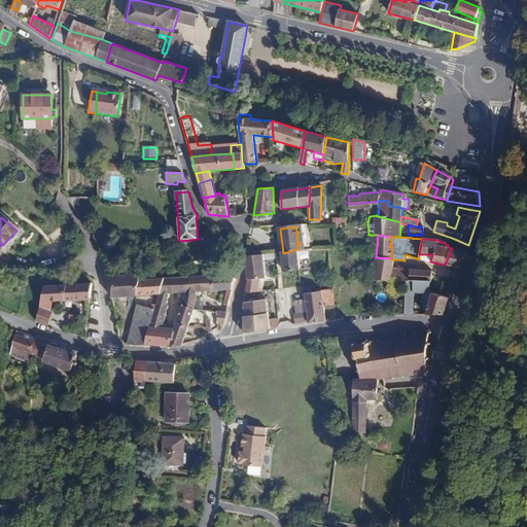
[(466,252),(452,248),(445,265),(459,269),(460,269),(466,252)]
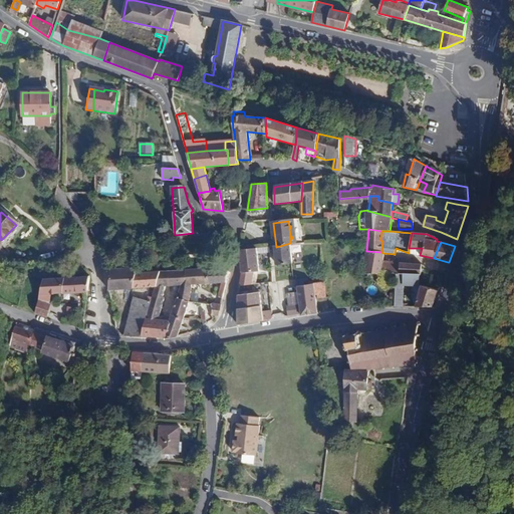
[(290,243),(276,247),(277,264),(293,262),(290,243)]
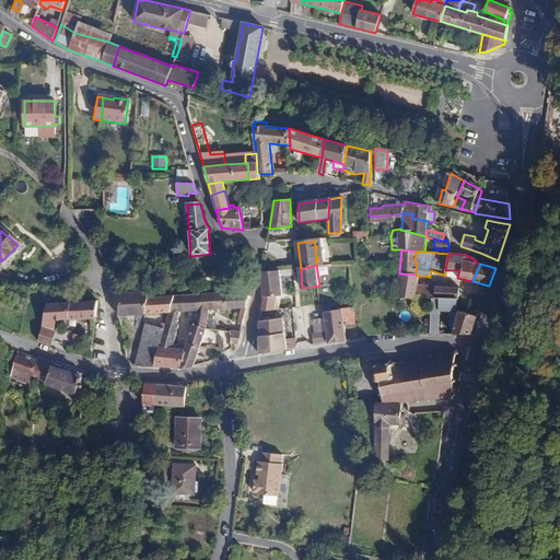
[(281,271),(260,272),(264,298),(282,296),(281,271)]
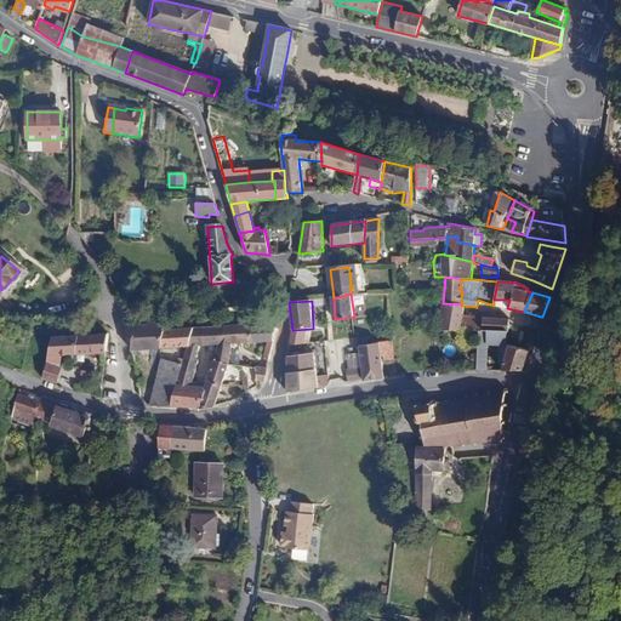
[(461,305),(443,303),(439,331),(459,331),(461,320),(462,315),(463,306),(461,305)]
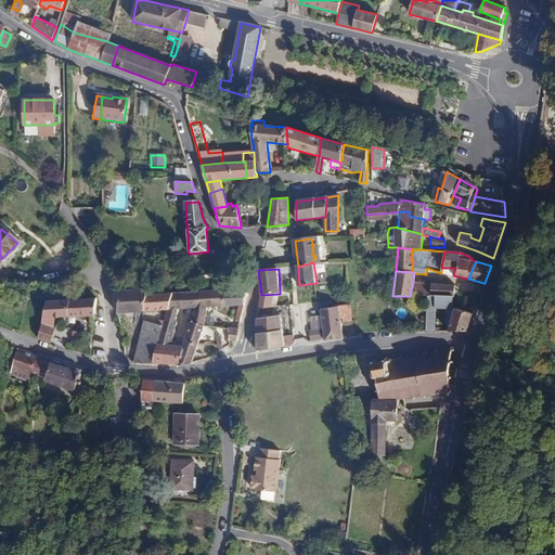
[(410,296),(427,296),(429,296),(430,284),(413,282),(412,286),(410,296)]
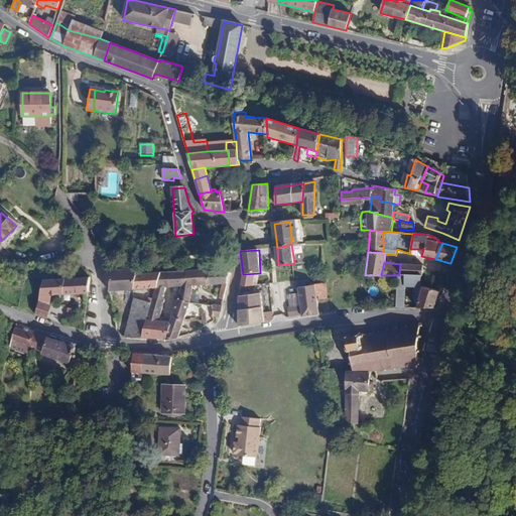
[(400,264),(399,275),(405,275),(421,275),(422,266),(400,264)]
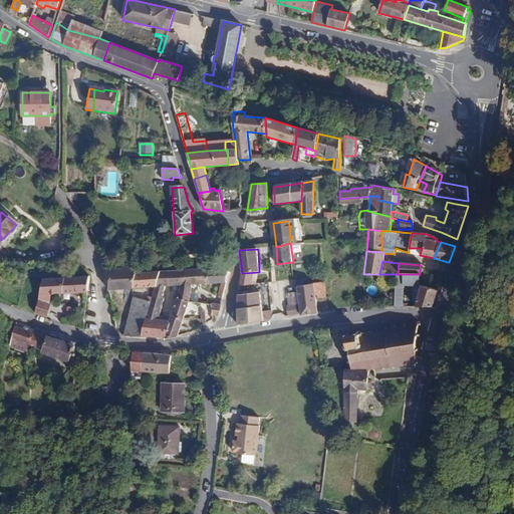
[(226,282),(230,267),(209,268),(211,283),(223,282),(226,282)]
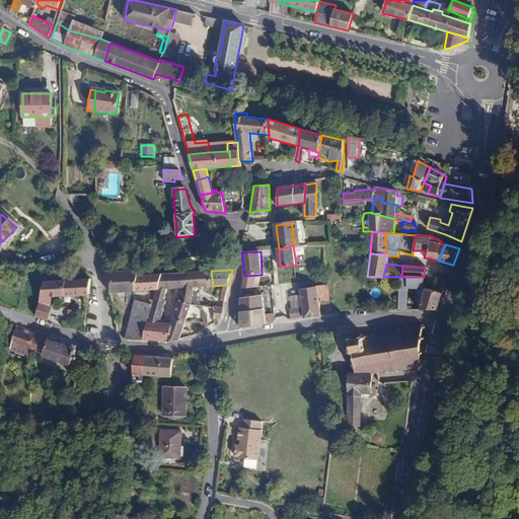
[(135,271),(112,273),(108,292),(109,293),(156,289),(160,275),(136,277),(135,271)]
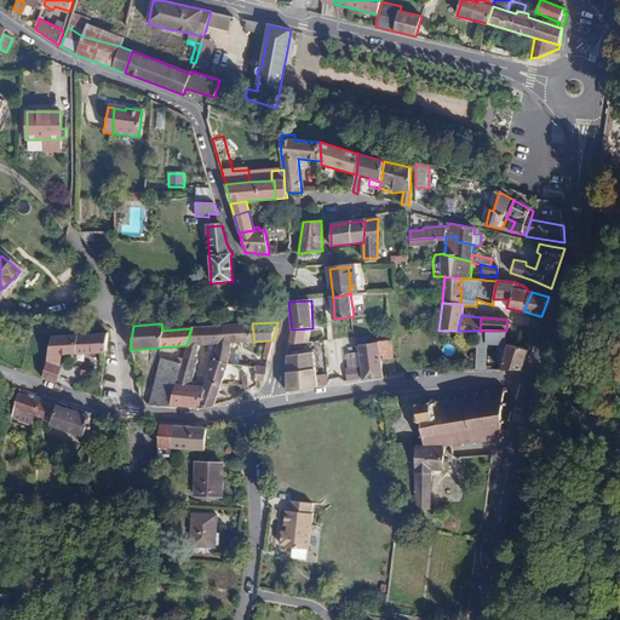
[(254,342),(252,323),(224,325),(220,342),(213,360),(229,365),(231,350),(231,343),(250,342),(251,367),(256,367),(254,342)]
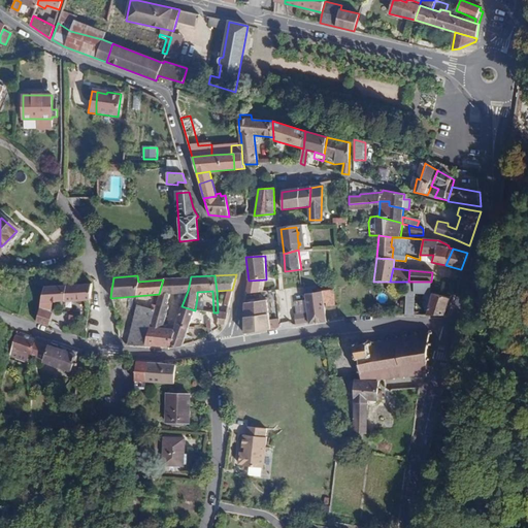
[(178,277),(163,279),(159,294),(145,347),(162,347),(166,329),(162,329),(167,306),(166,305),(169,294),(182,293),(180,297),(179,302),(182,302),(180,305),(182,306),(188,291),(191,276),(183,277),(178,277)]
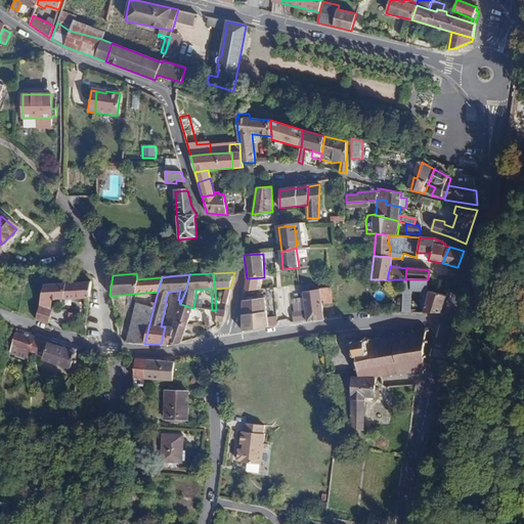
[(403,279),(402,312),(410,313),(410,310),(411,279),(405,279),(403,279)]
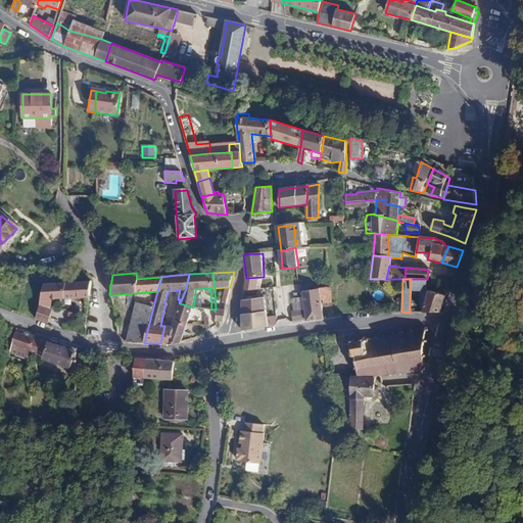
[(91,281),(44,284),(35,319),(46,323),(50,308),(49,308),(52,299),(89,297),(91,281)]
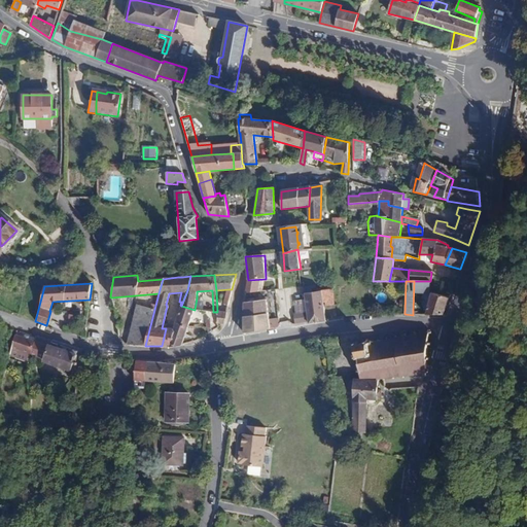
[(335,306),(334,290),(322,291),(324,307),(335,306)]
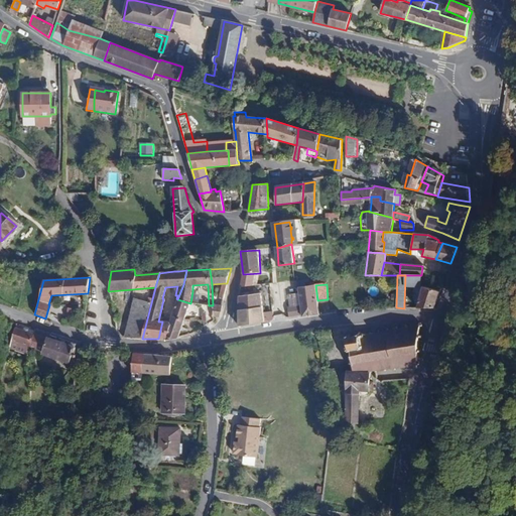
[(317,300),(315,285),(298,287),(301,315),(318,313),(317,300)]
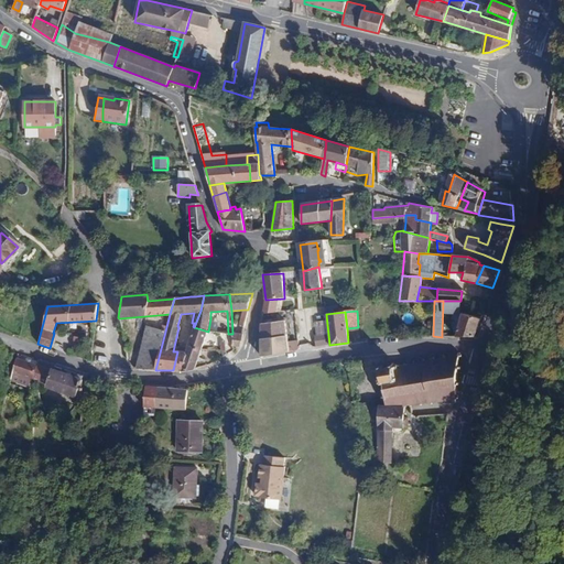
[(465,313),(459,313),(453,313),(451,321),(454,321),(452,326),(454,333),(457,334),(463,314),(464,315),(465,313)]
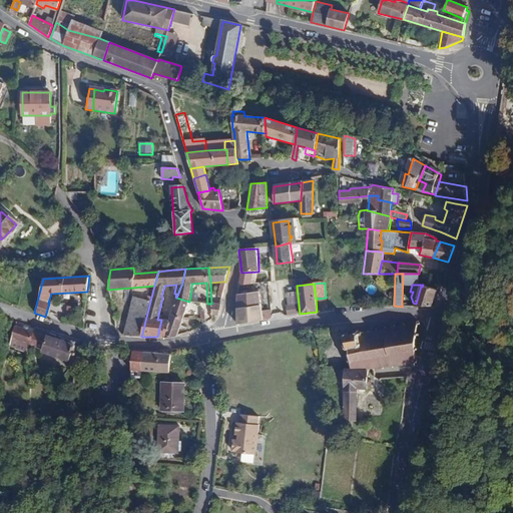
[(416,304),(414,307),(432,307),(438,290),(422,287),(421,286),(416,304)]
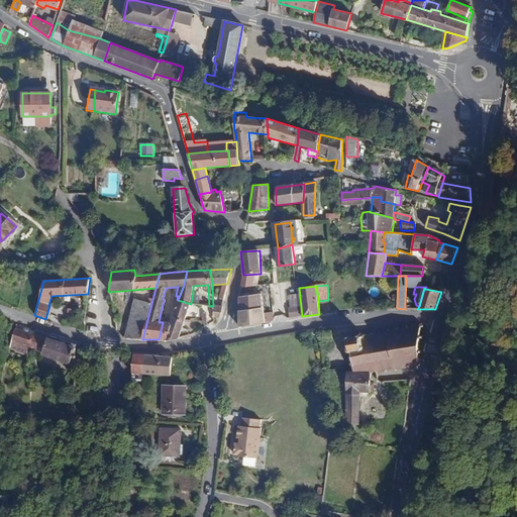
[(262,294),(239,296),(239,311),(264,308),(262,294)]
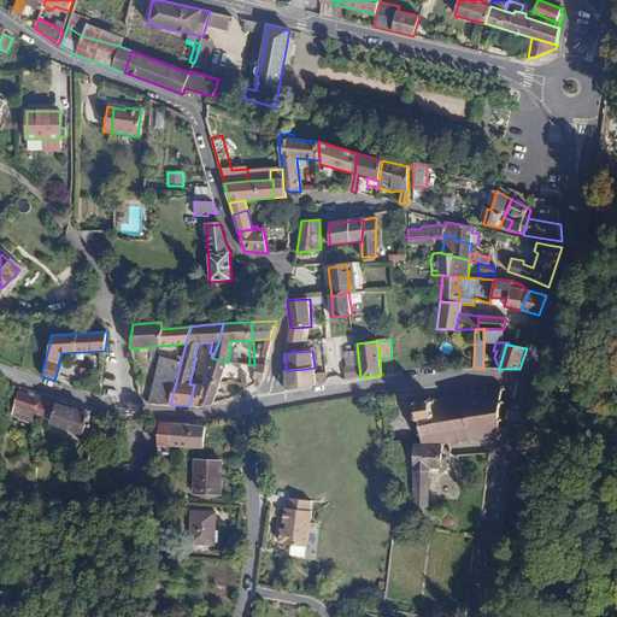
[(228,363),(212,358),(206,378),(221,382),(228,363)]
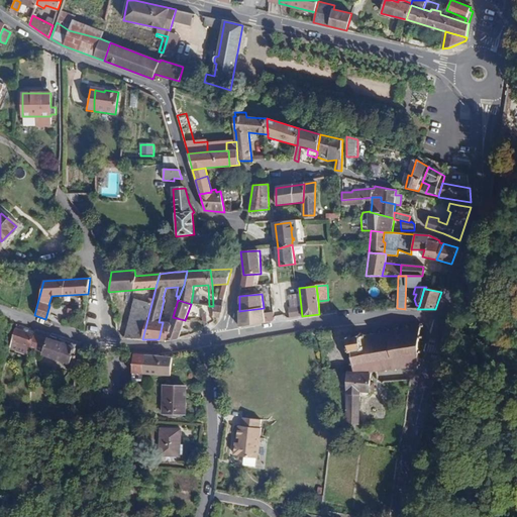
[(218,317),(222,306),(213,310),(214,317),(218,317)]
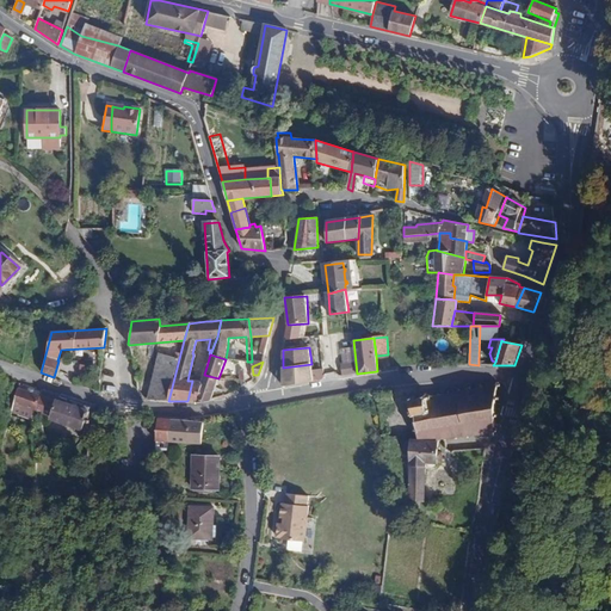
[(312,364),(283,368),(283,387),(313,381),(312,364)]
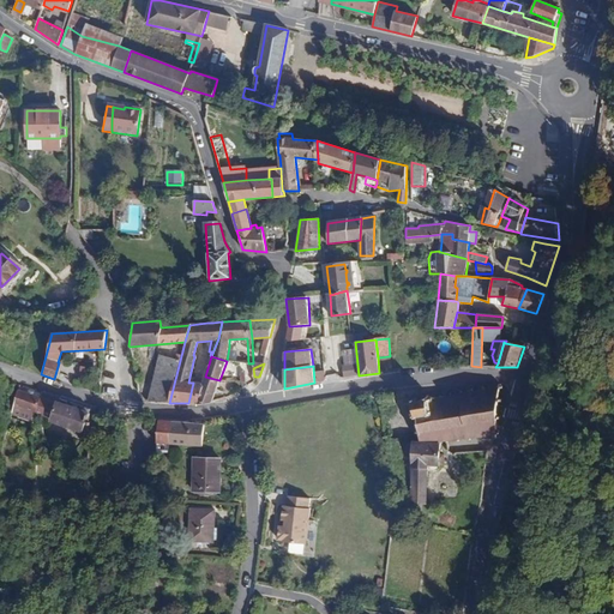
[(220,380),(205,377),(203,383),(197,404),(211,402),(220,380)]
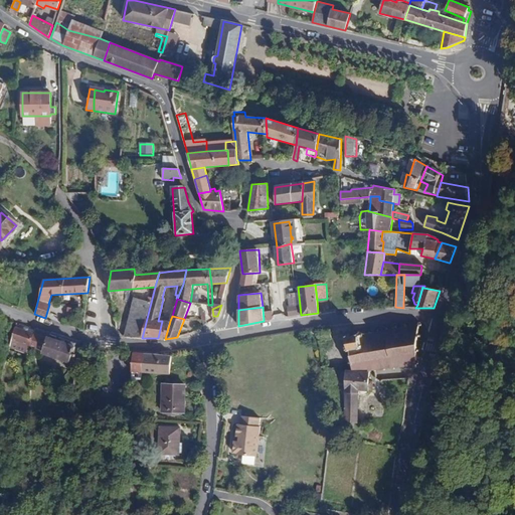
[(170,321),(162,321),(158,338),(165,339),(170,321)]
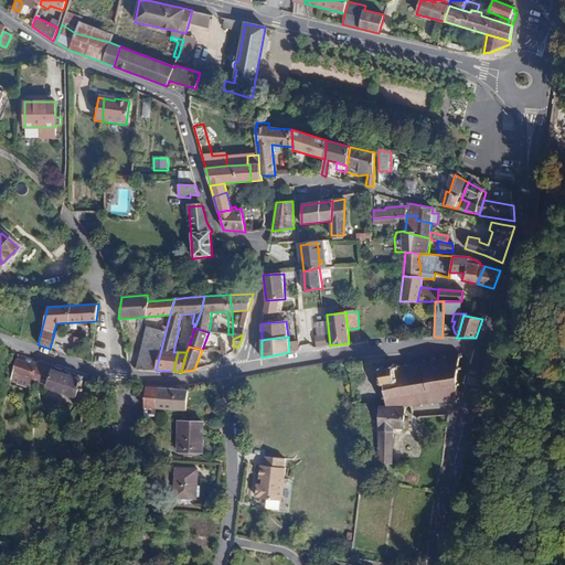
[(420,363),(419,363),(415,364),(414,362),(411,362),(412,364),(405,366),(404,363),(402,364),(402,366),(393,368),(393,364),(390,365),(391,368),(381,369),(382,365),(379,366),(379,369),(375,370),(375,373),(379,373),(380,377),(376,377),(376,383),(379,384),(381,384),(383,396),(382,396),(382,400),(383,400),(385,407),(401,408),(402,405),(411,405),(418,404),(418,407),(422,406),(420,404),(429,403),(429,406),(433,405),(432,403),(439,402),(439,404),(441,404),(441,401),(452,400),(454,403),(455,403),(456,400),(457,400),(458,397),(456,396),(457,385),(458,385),(459,383),(457,383),(458,370),(460,370),(460,366),(458,366),(459,359),(461,359),(461,356),(459,355),(459,354),(457,354),(456,356),(444,359),(444,356),(441,358),(441,359),(434,361),(434,359),(432,359),(432,361),(424,362),(424,360),(420,360),(420,363)]
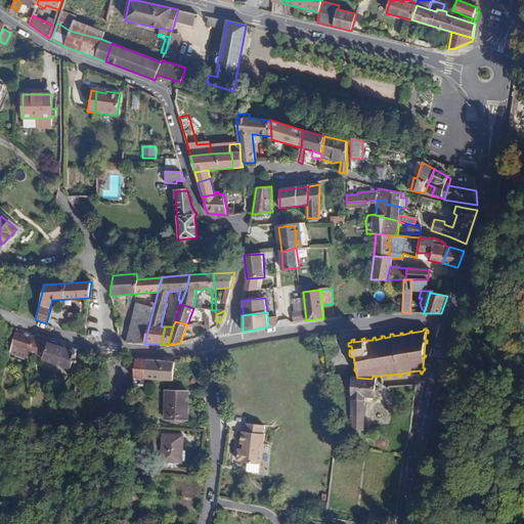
[(76,362),(77,353),(76,349),(72,347),(71,350),(56,344),(56,342),(50,340),(24,331),(23,335),(14,332),(11,344),(44,355),(43,357),(71,367),(72,366),(76,367),(76,362)]
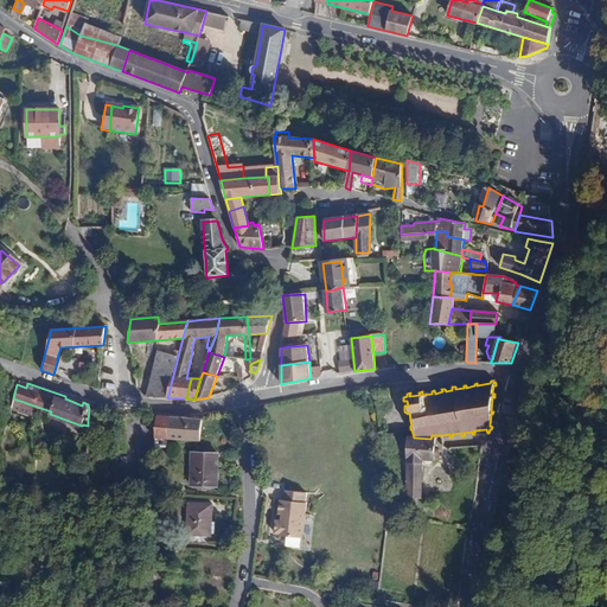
[(388,400),(387,385),(374,388),(375,394),(375,402),(388,400)]
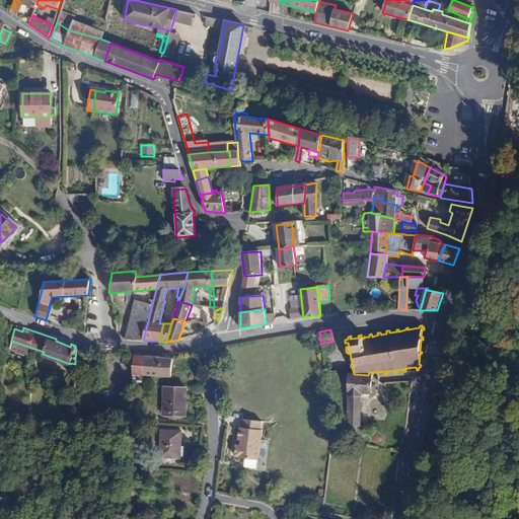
[(134,374),(145,375),(147,357),(136,356),(134,374)]
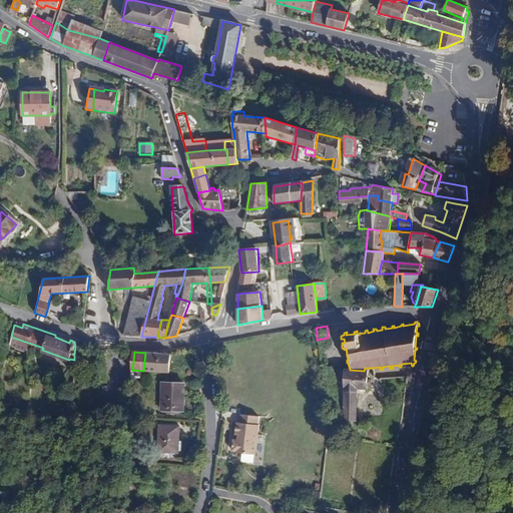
[(168,374),(169,355),(145,353),(143,371),(168,374)]
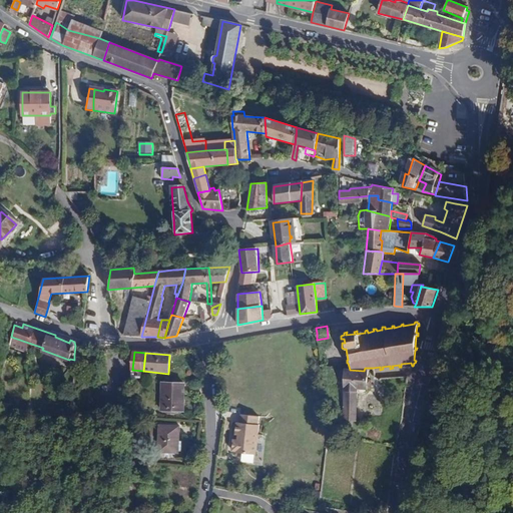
[(335,383),(333,368),(322,370),(324,385),(335,383)]
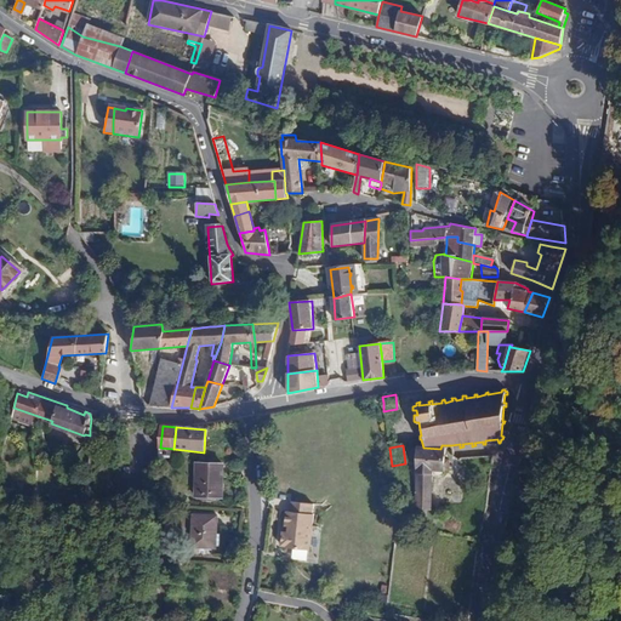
[(440,449),(423,448),(419,448),(414,510),(427,510),(431,471),(448,472),(449,460),(444,459),(445,449),(440,449)]
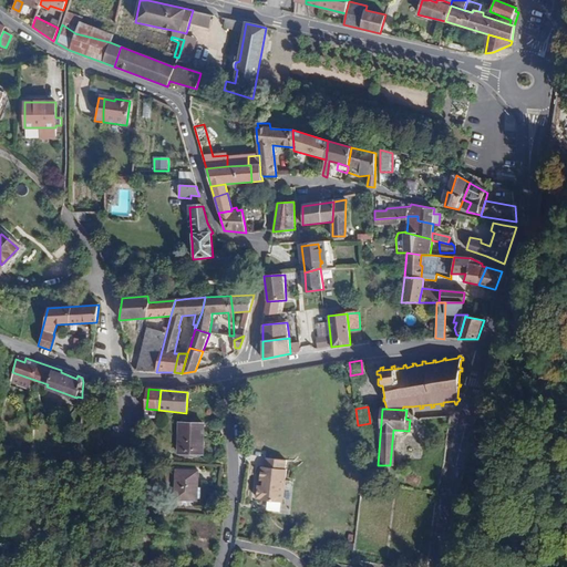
[(202,456),(204,425),(181,423),(178,454),(202,456)]
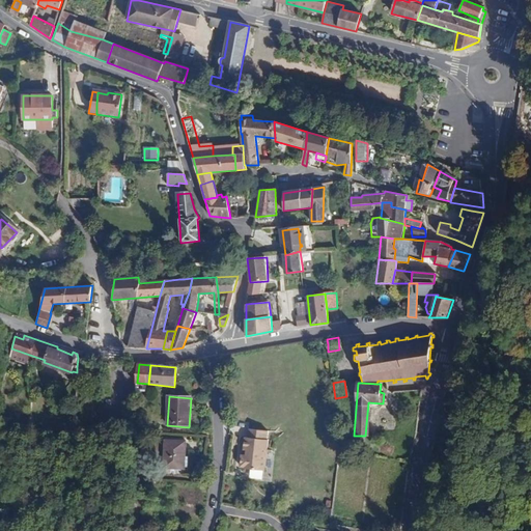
[(271,475),(273,443),(271,442),(271,434),(252,434),(251,442),(248,442),(248,455),(251,456),(251,460),(247,460),(247,473),(250,473),(250,474),(271,475)]
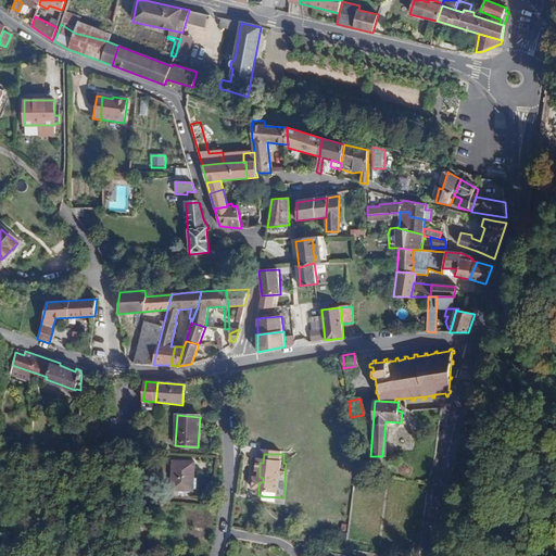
[(191,492),(192,463),(172,460),(168,490),(191,492)]
